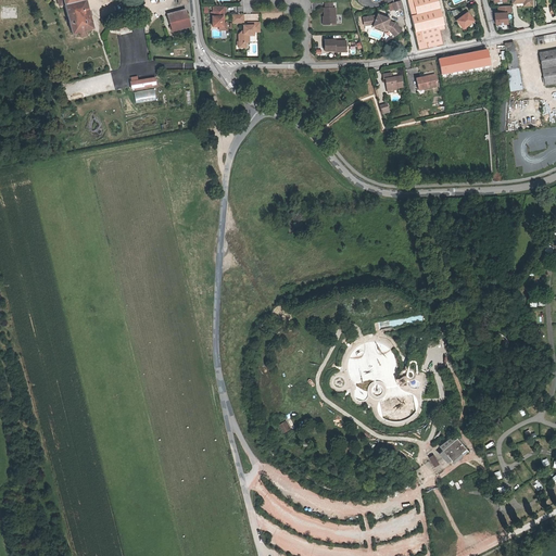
[(57,0),(59,4),(64,3),(72,34),(79,33),(79,35),(86,33),(86,30),(92,28),(85,0),(57,0)]
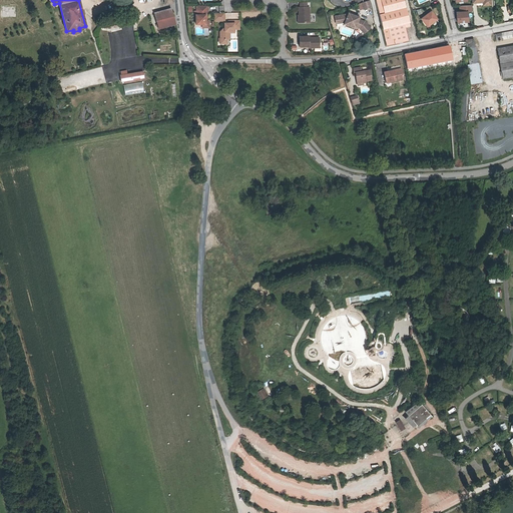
[(375,0),(383,29),(404,23),(405,27),(410,25),(403,0),(375,0)]
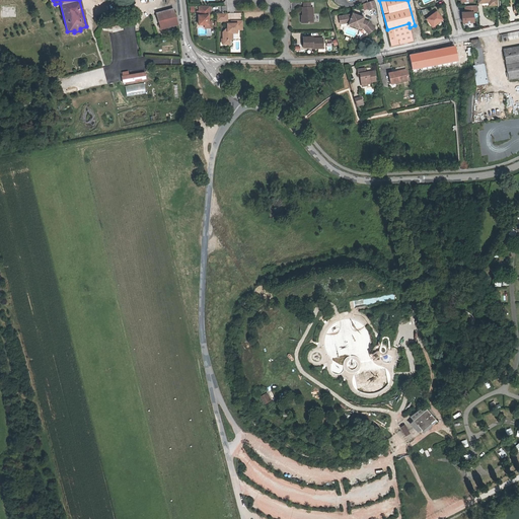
[(302,14),(303,22),(313,22),(313,6),(310,6),(310,1),(303,1),(303,6),(302,6),(302,14)]
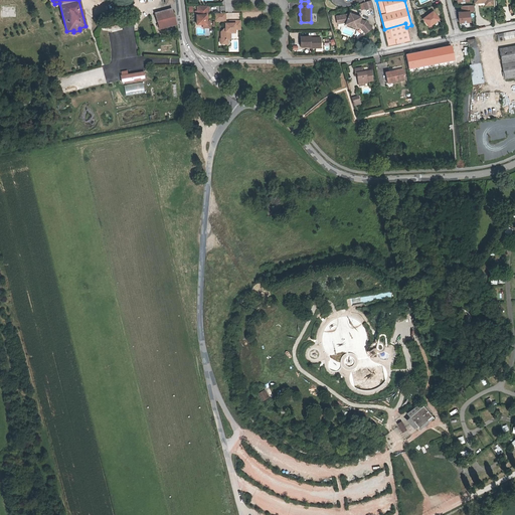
[(208,10),(208,5),(196,6),(196,11),(198,11),(198,14),(196,14),(196,24),(202,24),(206,24),(206,21),(205,15),(207,15),(207,11),(208,10)]
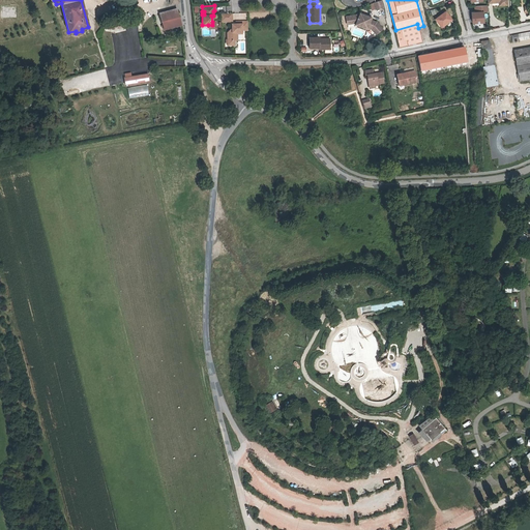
[(489,10),(488,5),(475,6),(475,11),(472,11),(472,22),(484,21),(483,11),(489,10)]
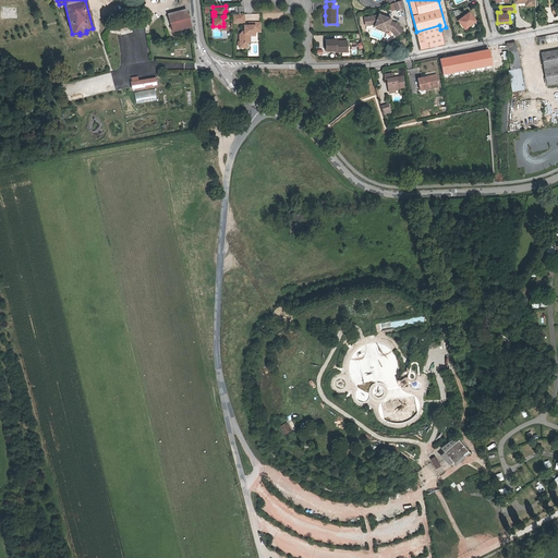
[(192,26),(186,11),(169,16),(174,33),(192,26)]
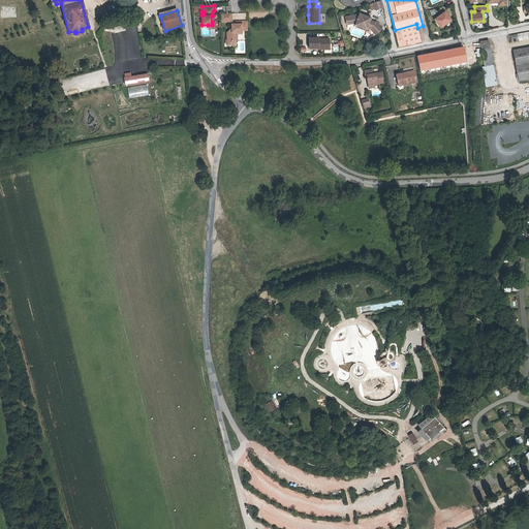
[(221,12),(221,21),(231,21),(231,12),(221,12)]
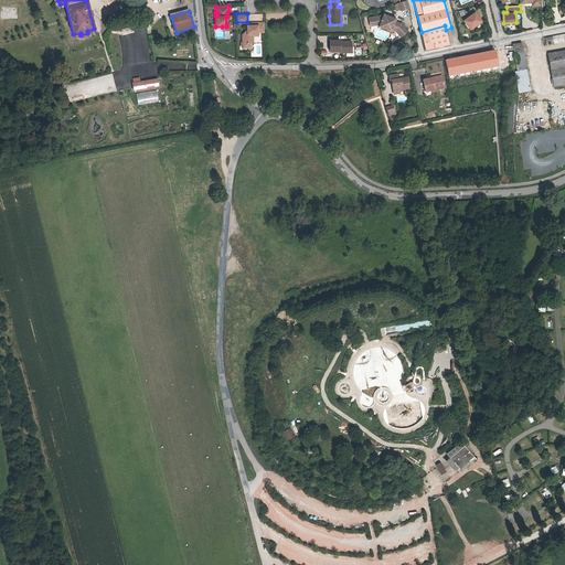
[(464,21),(470,30),(480,21),(473,13),(464,21)]
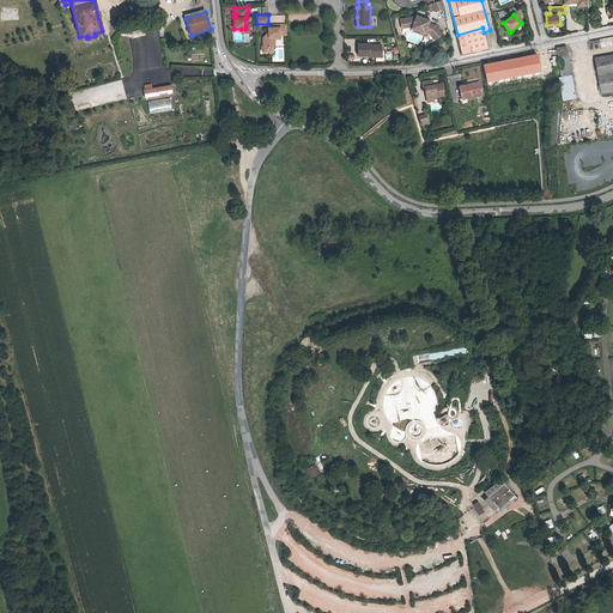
[(413,17),(400,19),(401,28),(410,26),(412,28),(411,29),(424,34),(425,31),(429,34),(431,36),(432,34),(437,38),(442,34),(435,25),(429,23),(429,20),(416,16),(416,18),(413,17)]
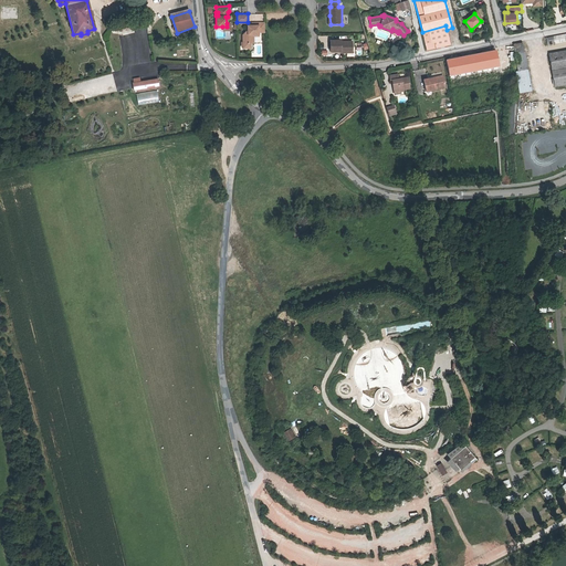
[(243,46),(243,48),(251,48),(251,43),(250,39),(253,35),(253,34),(259,34),(259,32),(264,31),(264,22),(255,22),(255,25),(252,25),(248,25),(248,30),(247,30),(243,34),(243,42),(243,46)]
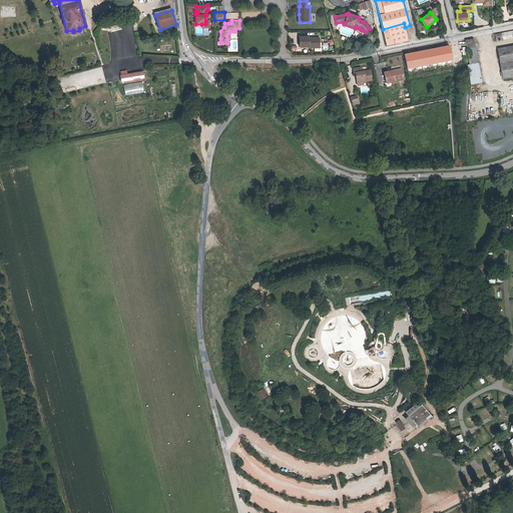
[(404,23),(383,29),(387,45),(408,40),(405,27),(404,23)]
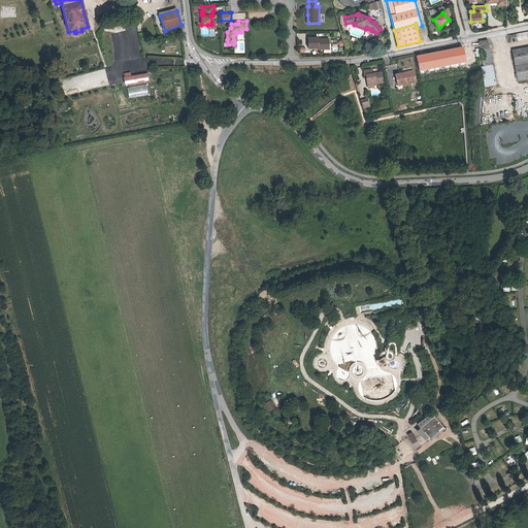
[(527,31),(508,35),(509,43),(527,39),(527,31)]
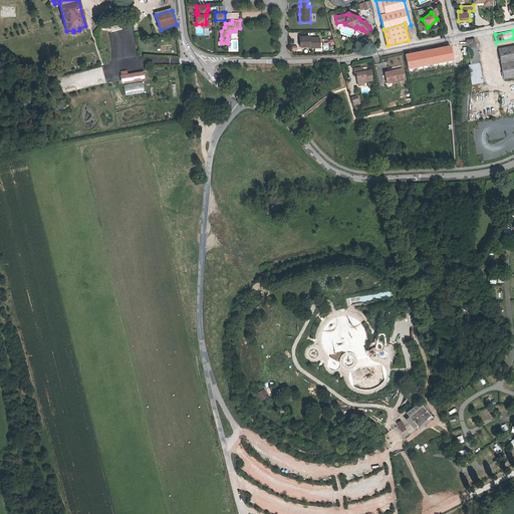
[(309,36),(300,36),(300,46),(309,46),(309,47),(316,47),(316,45),(317,44),(320,44),(320,37),(312,37),(312,38),(309,38),(309,36)]
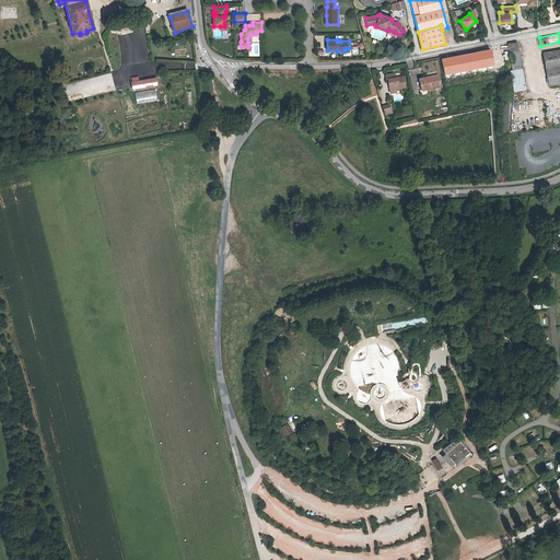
[(517,43),(510,44),(511,54),(520,53),(517,43)]
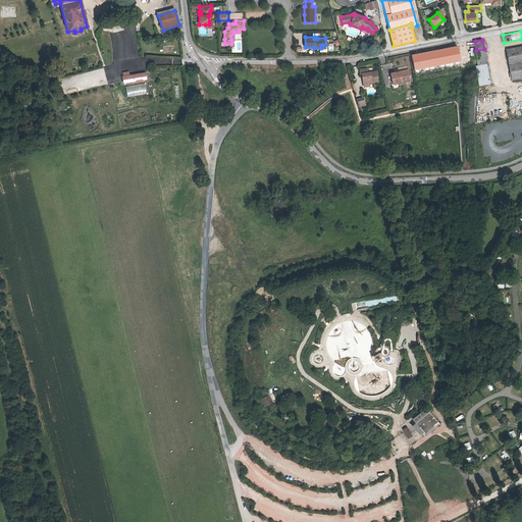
[(424,52),(426,60),(449,55),(447,47),(424,52)]
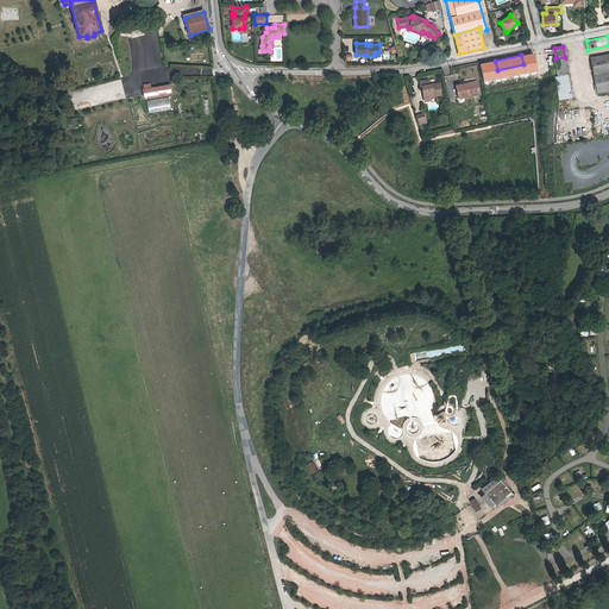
[(608,92),(608,55),(590,60),(596,95),(608,92)]
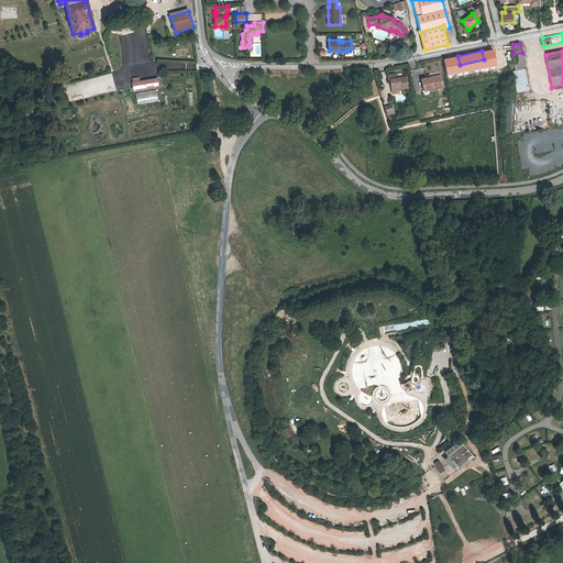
[(512,54),(516,73),(525,72),(522,53),(514,54),(512,54)]
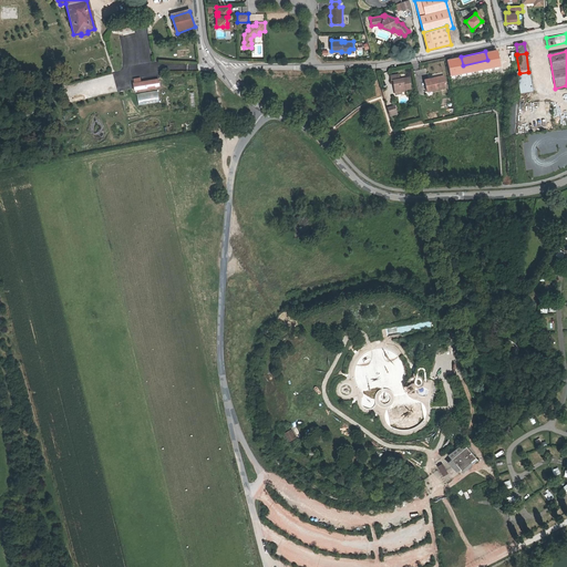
[(454,66),(463,65),(461,57),(453,58),(454,66)]
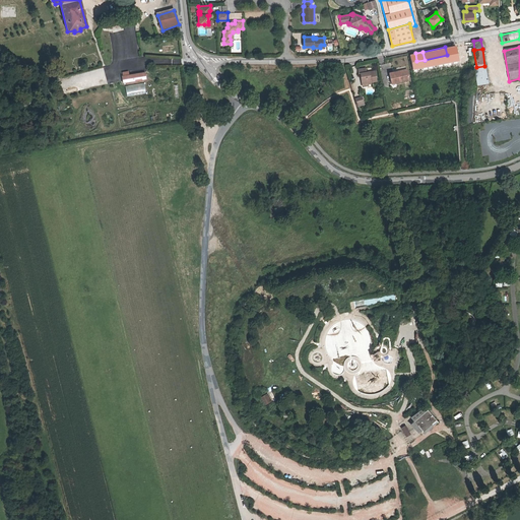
[(486,85),(486,86),(489,86),(484,66),(476,67),(474,67),(477,86),(486,85)]
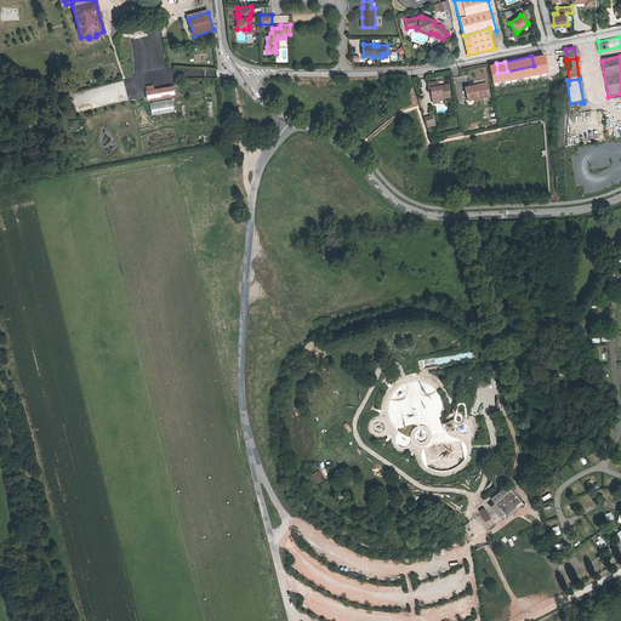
[(431,87),(433,100),(439,98),(450,97),(449,85),(438,86),(437,81),(428,83),(428,87),(431,87)]
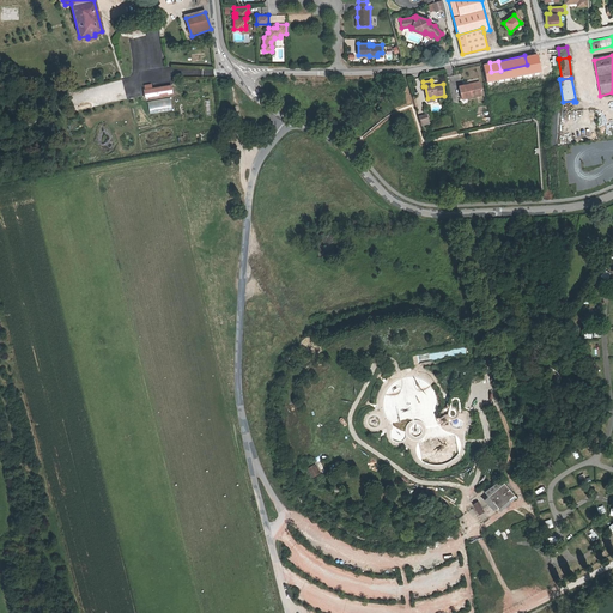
[(468,85),(468,83),(459,85),(461,98),(481,93),(479,83),(468,85)]
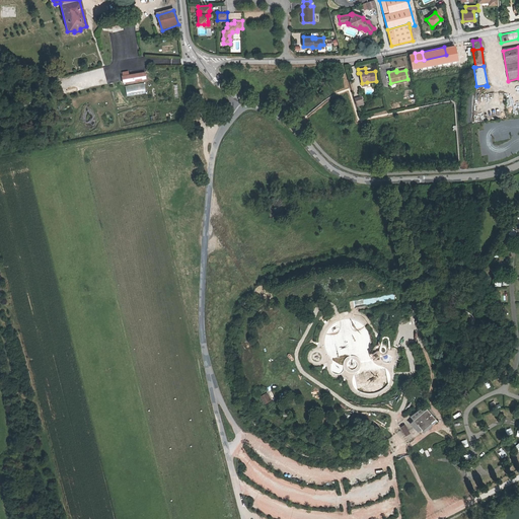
[(124,82),(147,78),(146,71),(123,75),(124,82)]
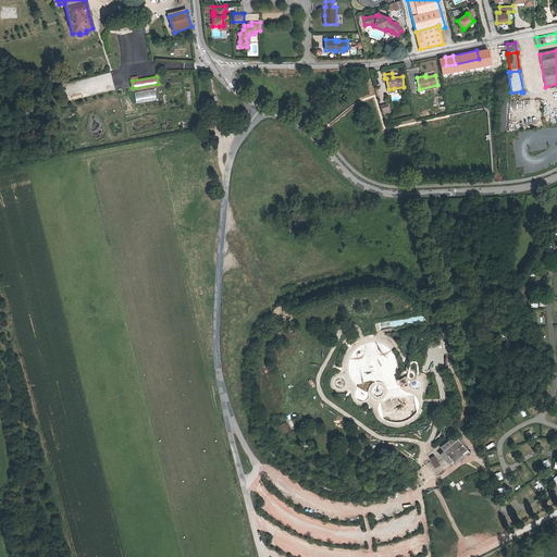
[(134,90),(135,102),(156,101),(156,89),(134,90)]
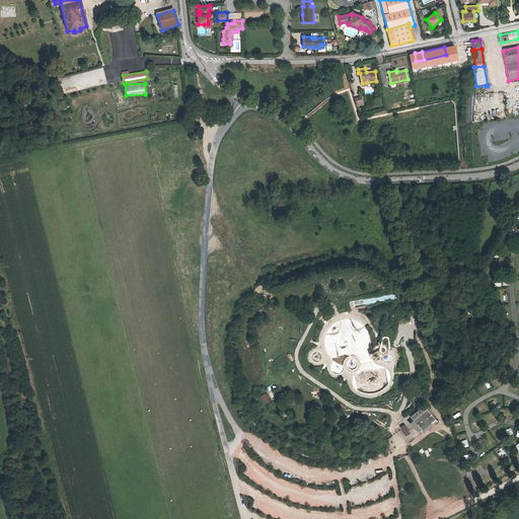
[(483,385),(486,391),(491,387),(488,382),(483,385)]
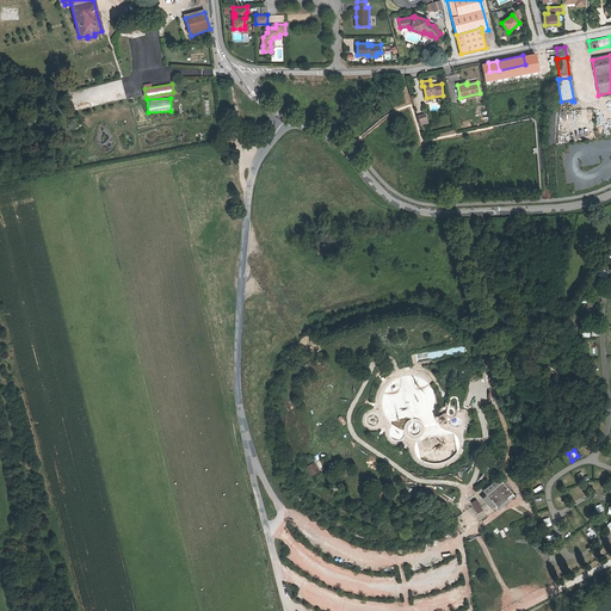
[(319,471),(314,463),(306,468),(310,476),(319,471)]
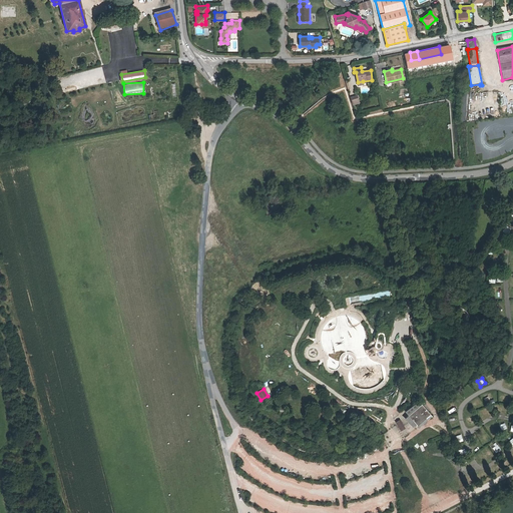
[(420,403),(406,414),(408,416),(421,405),(420,403)]
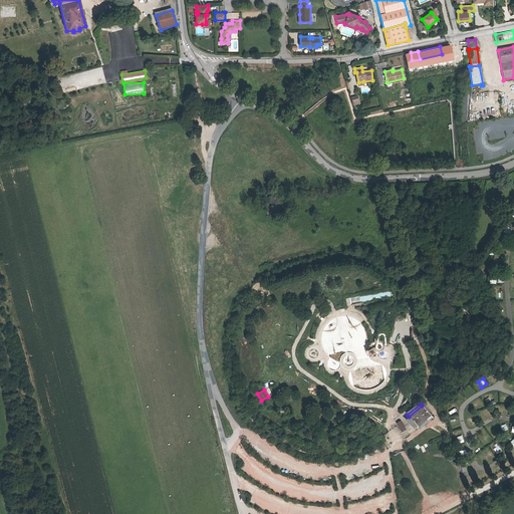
[(409,417),(415,424),(428,413),(422,406),(409,417)]
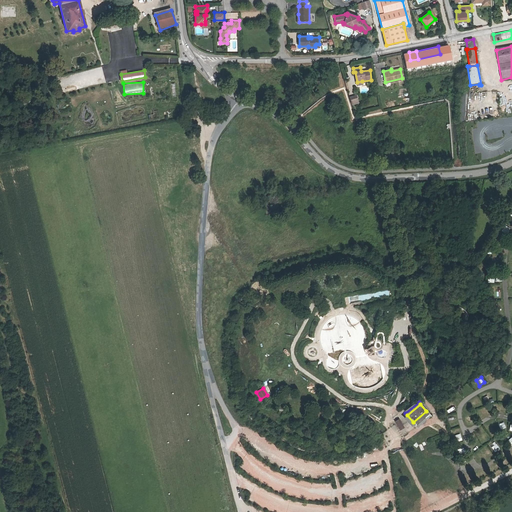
[(421,420),(424,418),(426,420),(431,416),(426,411),(413,422),(414,424),(415,424),(420,420),(421,420)]
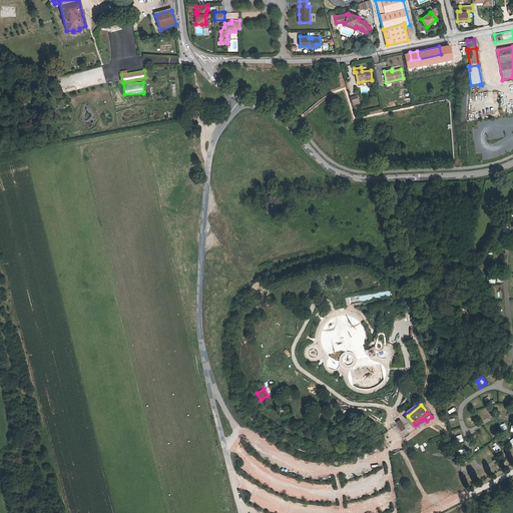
[(414,423),(408,416),(405,419),(412,425),(414,423)]
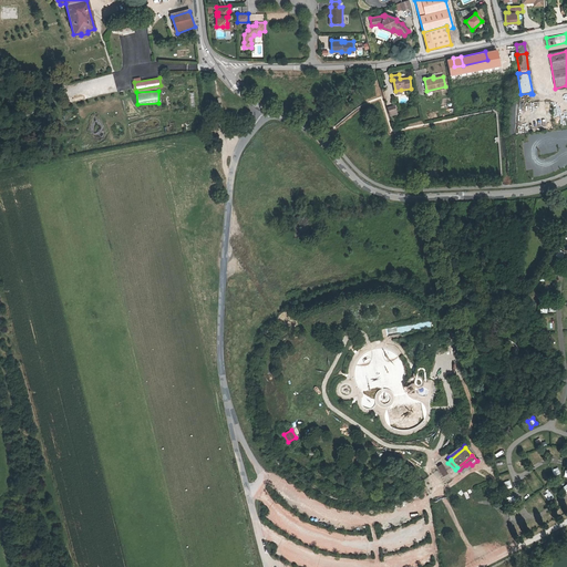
[(533,519),(527,523),(531,529),(536,526),(533,519)]
